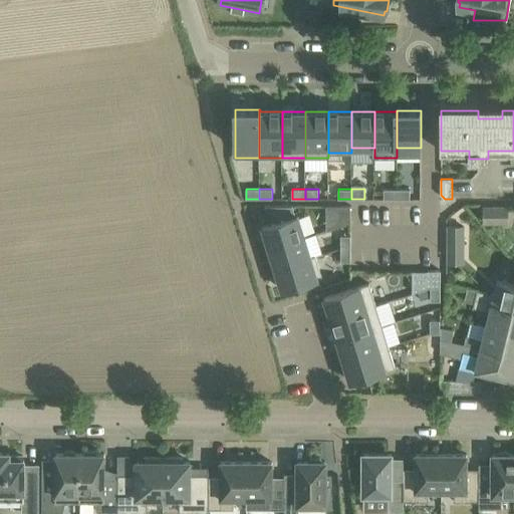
[(397,189),(383,189),(383,199),(397,199),(397,189)]
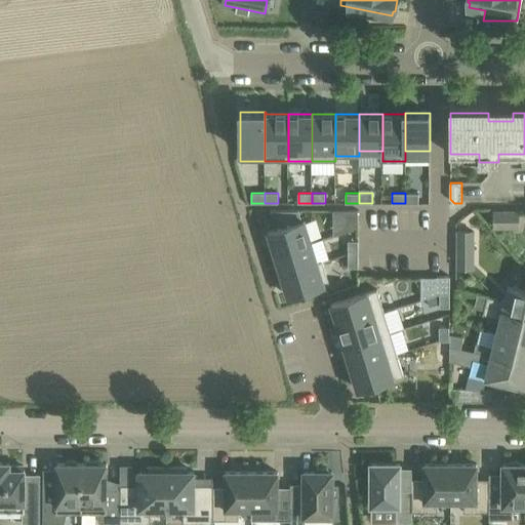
[(418,193),(405,193),(405,203),(418,203),(418,193)]
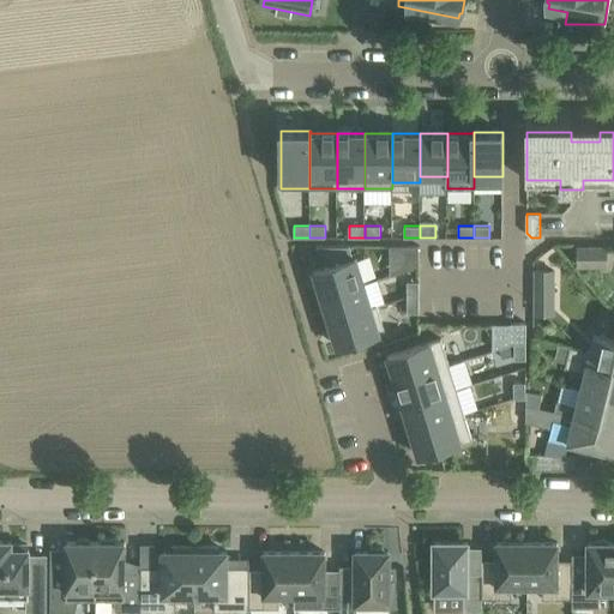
[(325,268),(315,271),(323,295),(362,283),(355,259),(353,259),(348,246),(318,245),(325,268)]
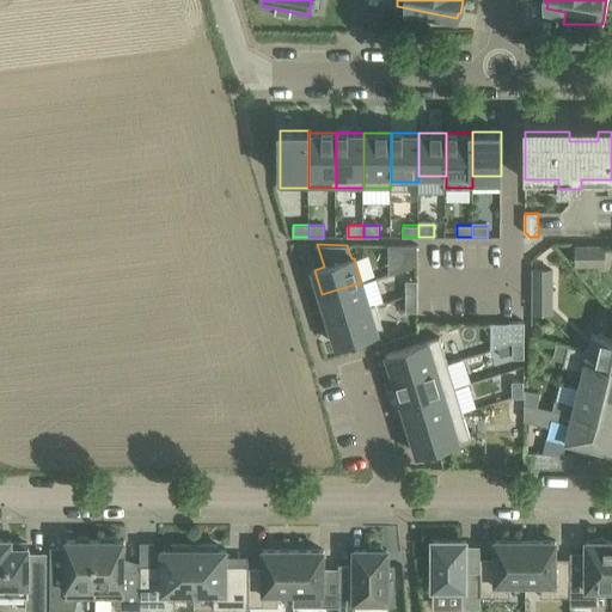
[(417,245),(405,245),(405,261),(417,261),(417,245)]
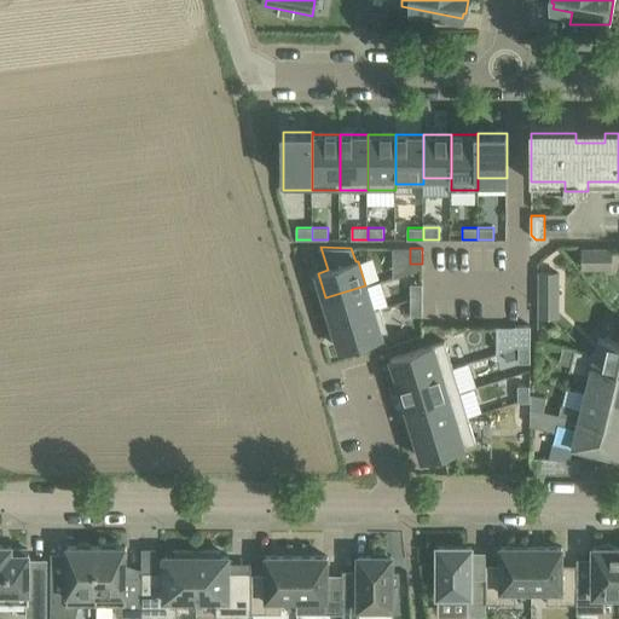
[(583,267),(612,268),(612,249),(583,249),(583,267)]
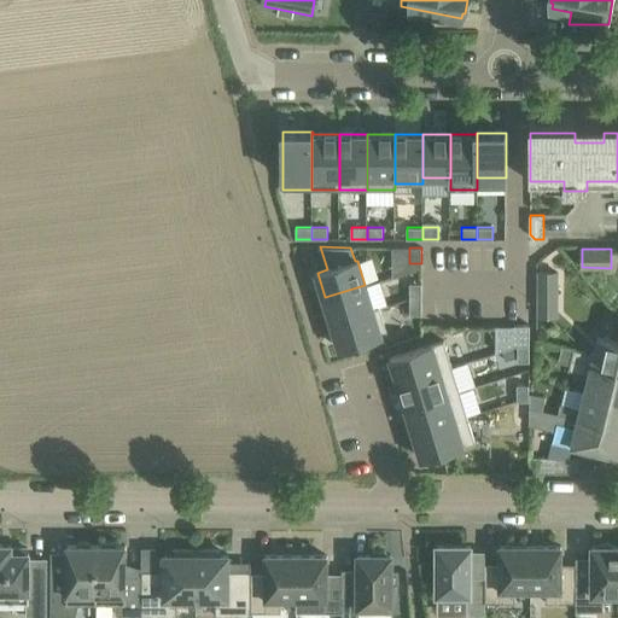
[(558,272),(538,272),(538,296),(558,296),(558,272)]
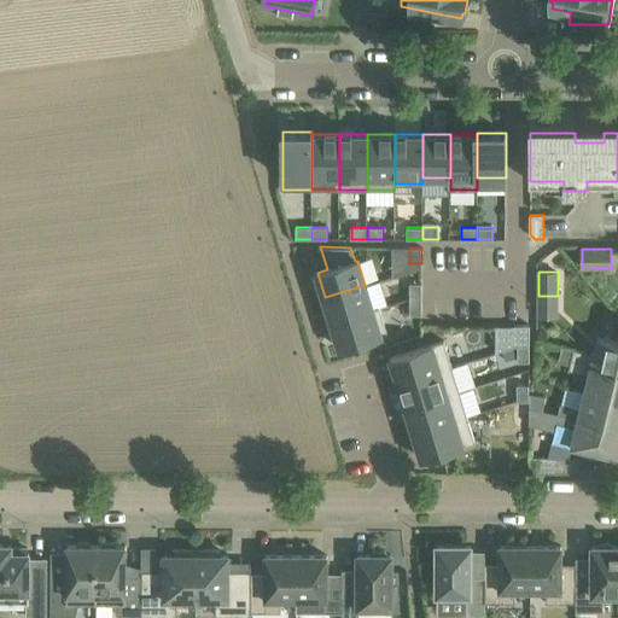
[(421,283),(409,283),(409,298),(421,298),(421,283)]
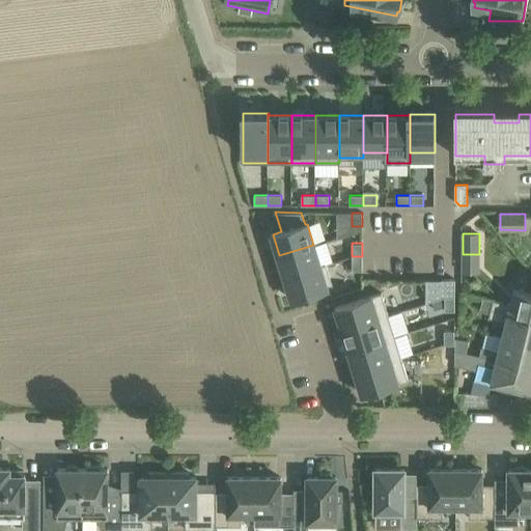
[(279,255),(286,277),(319,267),(313,245),(279,255)]
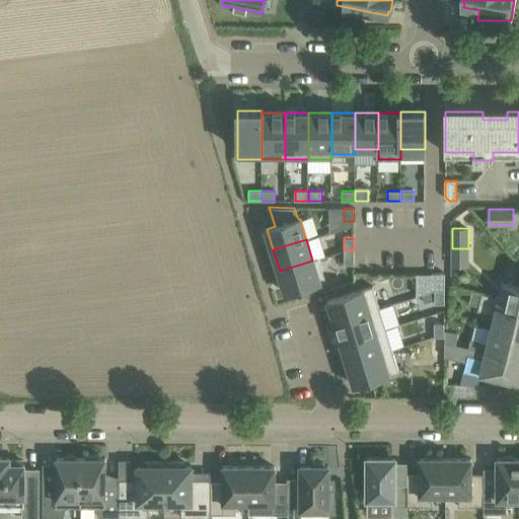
[(354,250),(344,250),(344,264),(354,264),(354,250)]
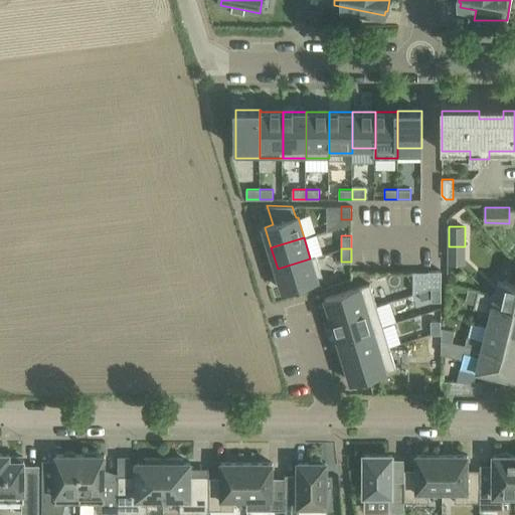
[(278,269),(284,289),(322,277),(316,256),(310,259),(278,269)]
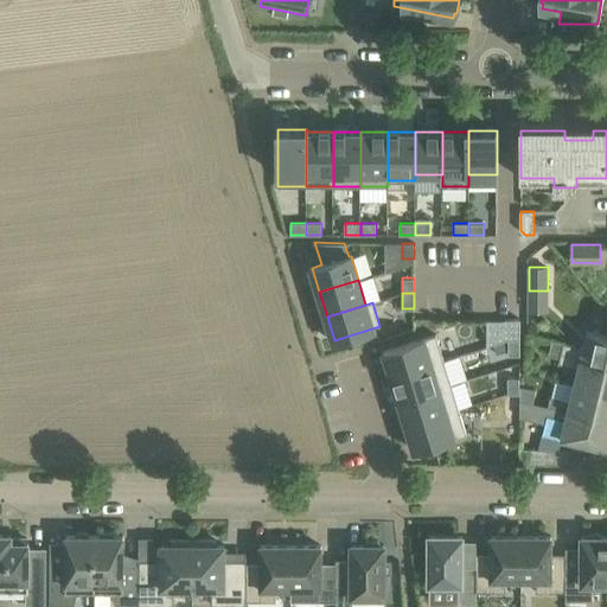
[(504,318),(504,330),(521,330),(521,318),(504,318)]
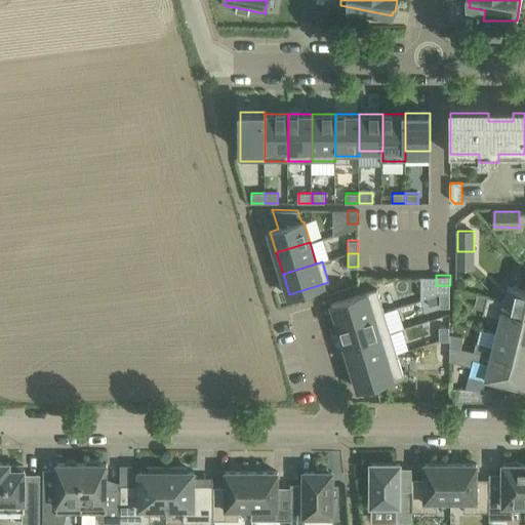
[(487,296),(485,306),(524,315),(524,290),(509,287),(505,300),(487,296)]
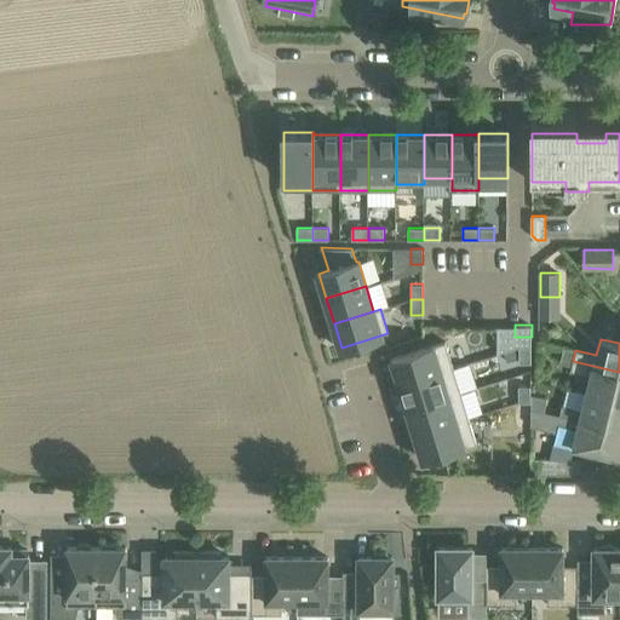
[(392,360),(400,385),(452,368),(443,343),(392,360)]
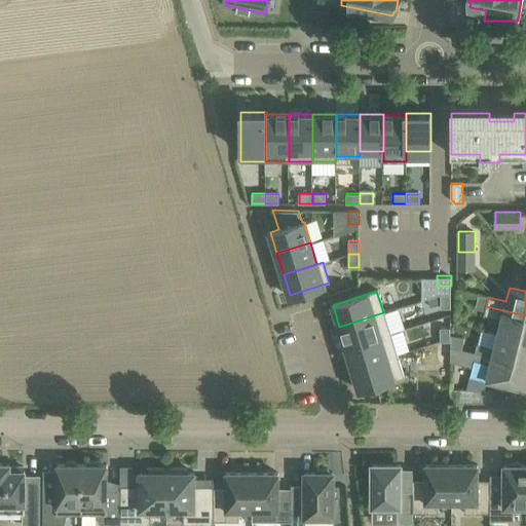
[(451,294),(441,295),(441,308),(451,308),(451,294)]
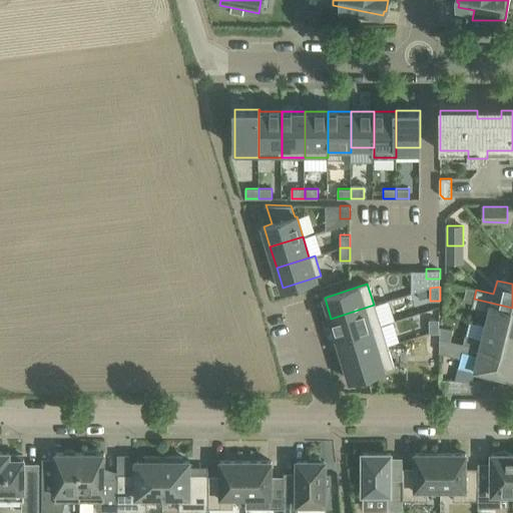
[(464,301),(473,304),(474,299),(476,290),(467,287),(464,301)]
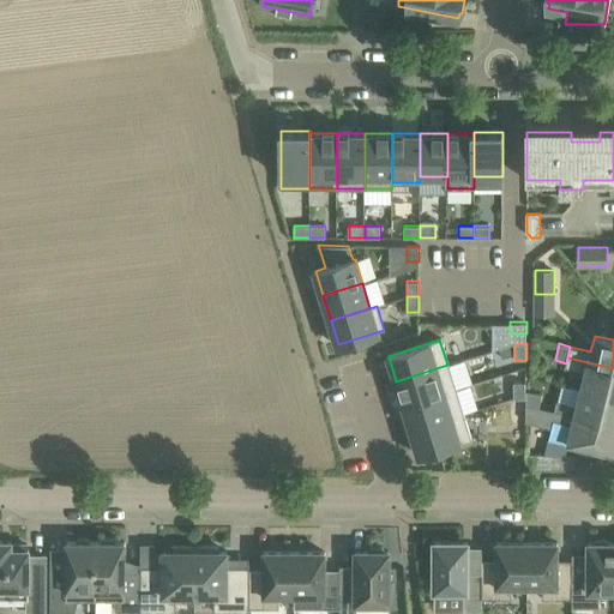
[(585,373),(582,389),(613,397),(613,368),(567,357),(565,368),(585,373)]
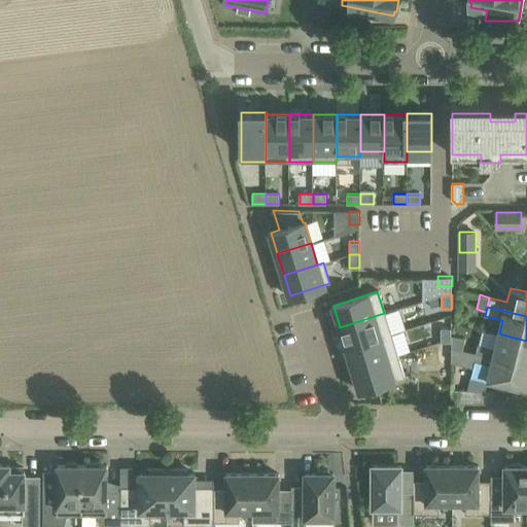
[(340,327),(347,348),(391,334),(384,313),(340,327)]
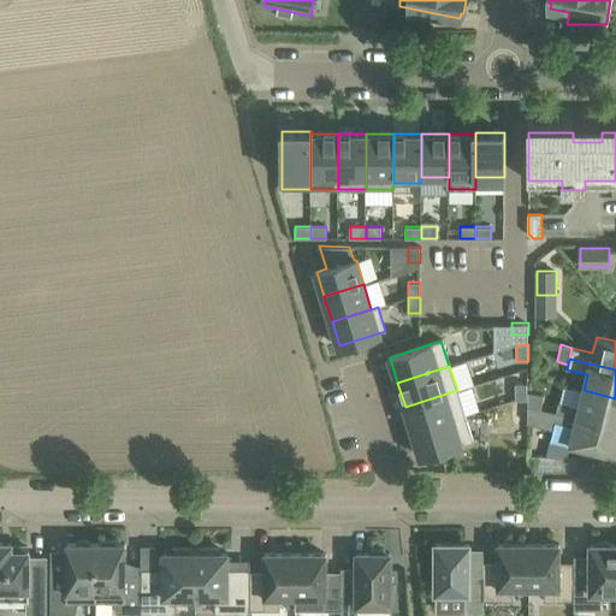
[(528,384),(516,384),(516,400),(528,400),(528,384)]
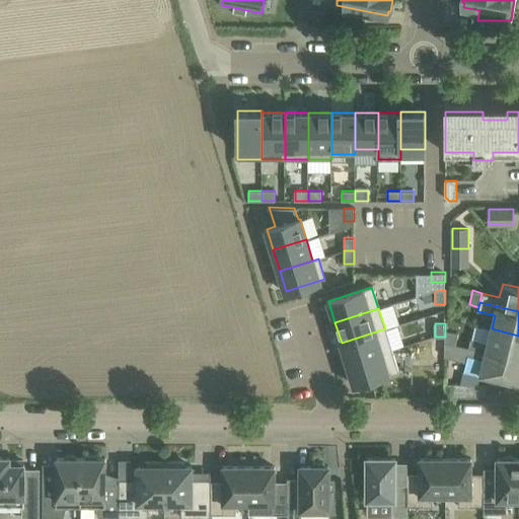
[(385,328),(342,343),(348,364),(391,350),(385,328)]
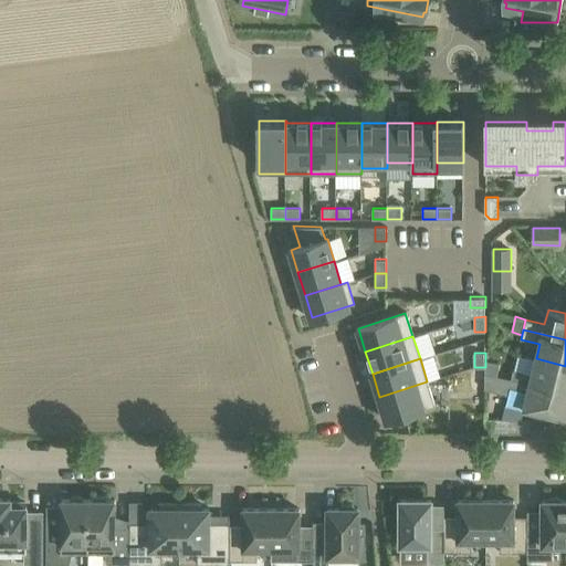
[(513,369),(511,378),(565,391),(565,366),(536,358),(532,374),(513,369)]
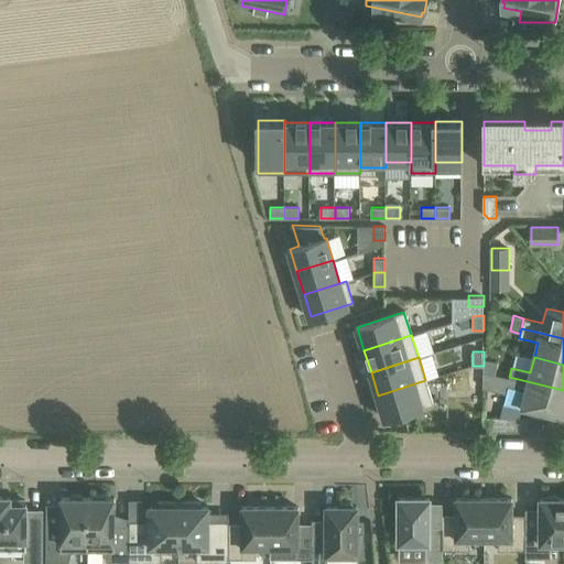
[(484,366),(473,366),(473,380),(484,380),(484,371),(484,366)]
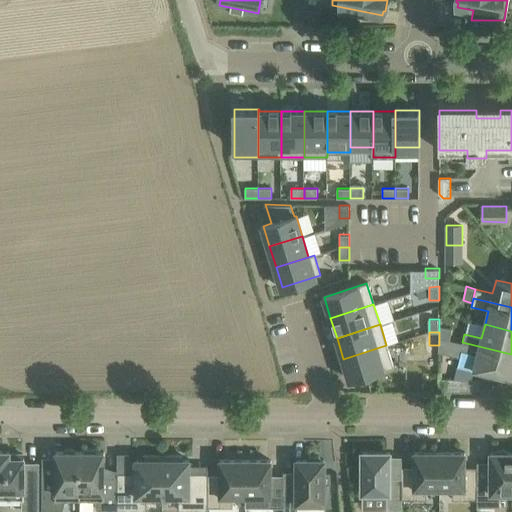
[(511,354),(462,342),(439,337),(439,345),(439,348),(439,351),(459,356),(460,353),(460,351),(477,355),(474,369),(483,372),(481,380),(502,380),(503,377),(511,378),(511,354)]
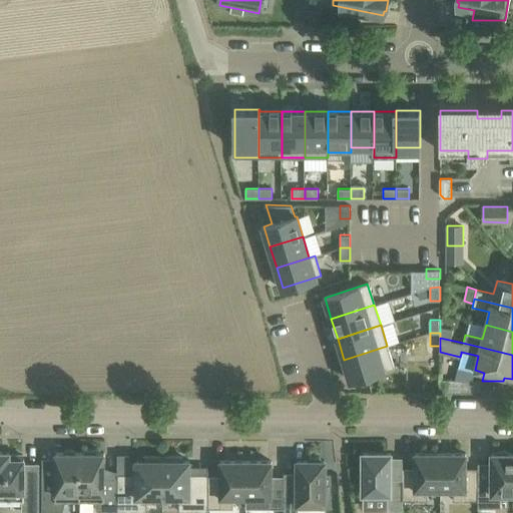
[(344,360),(351,380),(394,366),(387,346),(344,360)]
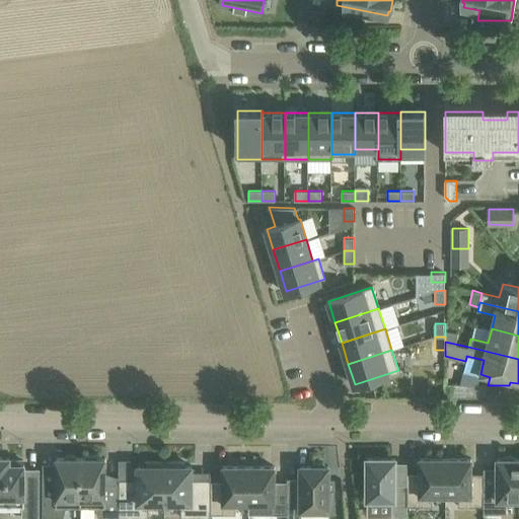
[(0,457),(0,506),(23,506),(23,518),(39,518),(39,490),(39,469),(24,469),(24,464),(23,464),(23,460),(3,460),(3,457),(0,457)]
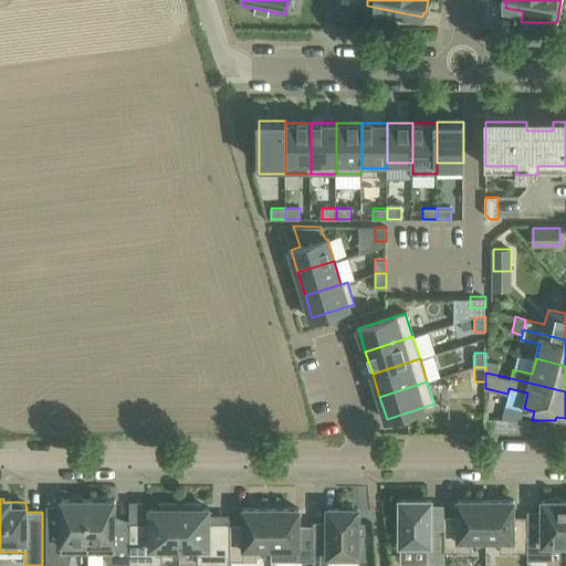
[(73,552),(88,552),(88,499),(62,499),(61,512),(46,512),(46,563),(70,563),(73,552)]
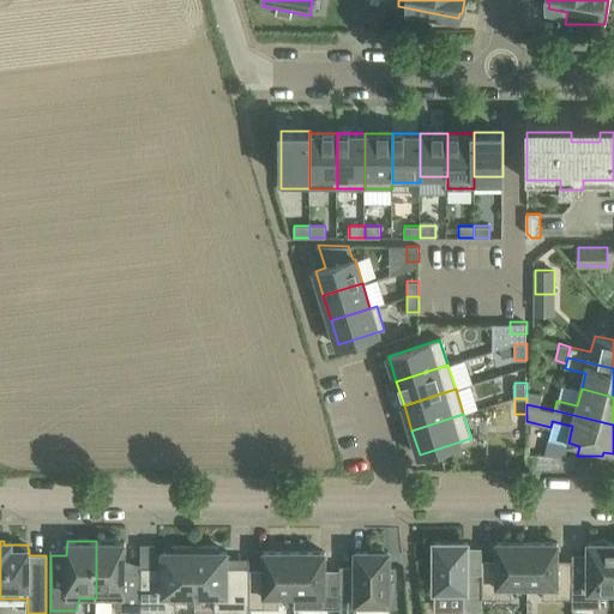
[(116,611),(140,611),(140,572),(125,572),(125,541),(96,541),(96,599),(113,599),(116,611)]
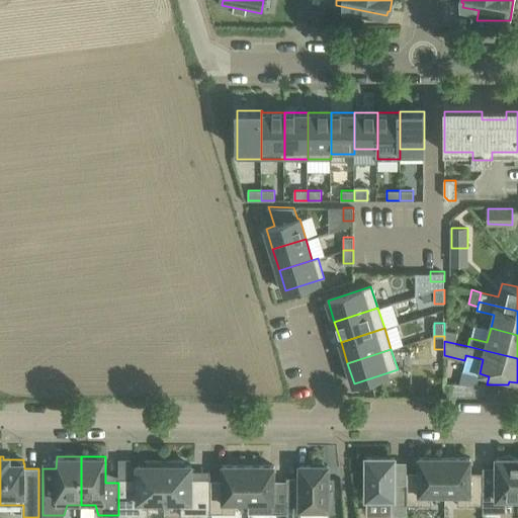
[(395,457),(366,457),(366,478),(364,478),(364,493),(366,493),(366,516),(407,516),(407,505),(407,484),(395,484),(395,457)]
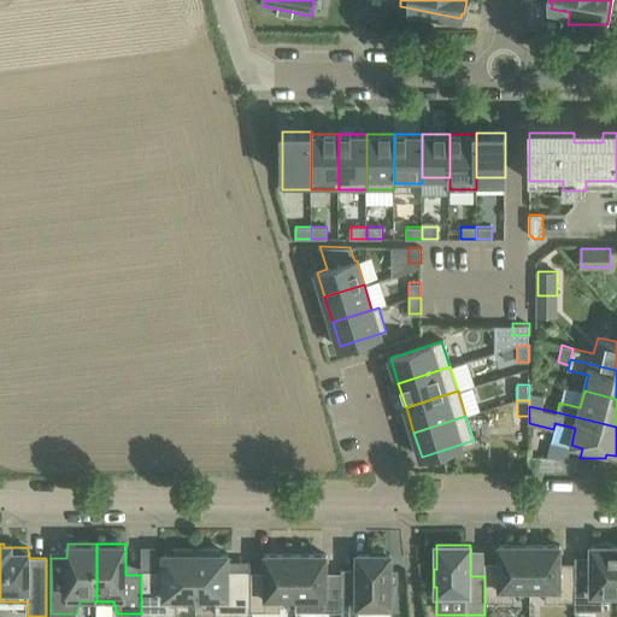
[(515,588),(530,588),(530,545),(499,545),(499,571),(485,571),(485,576),(485,601),(515,601),(515,588)]
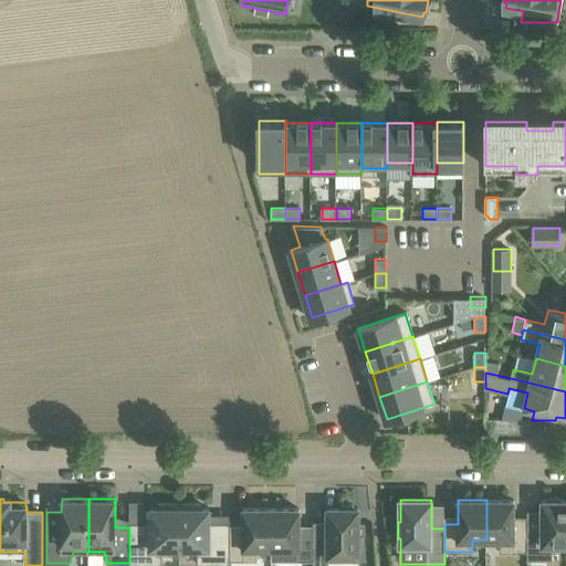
[(500,552),(527,552),(527,534),(527,521),(514,521),(514,500),(486,500),(486,540),(500,540),(500,552)]
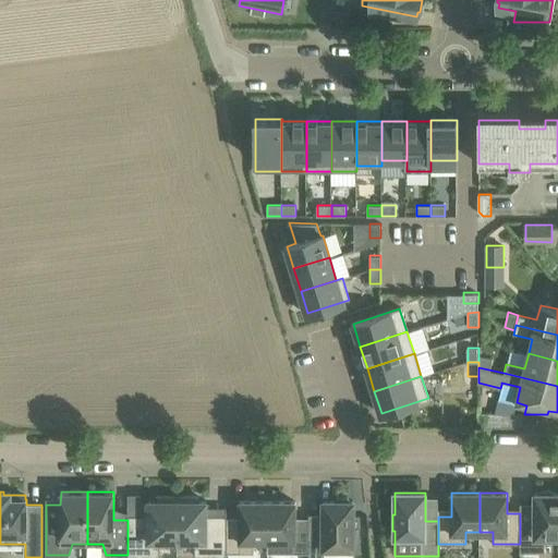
[(557,493),(534,493),(534,526),(520,526),(520,544),(520,553),(545,553),(545,537),(557,536),(557,493)]
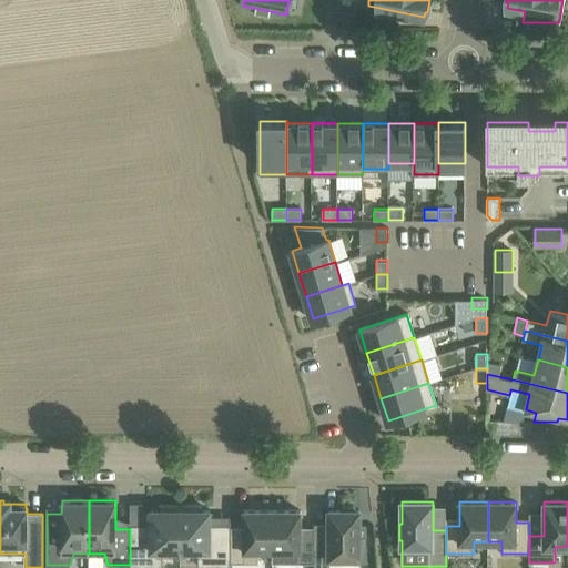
[(163,549),(181,549),(181,505),(159,505),(159,510),(151,510),(151,525),(130,524),(130,529),(130,565),(130,566),(163,566),(163,549)]
